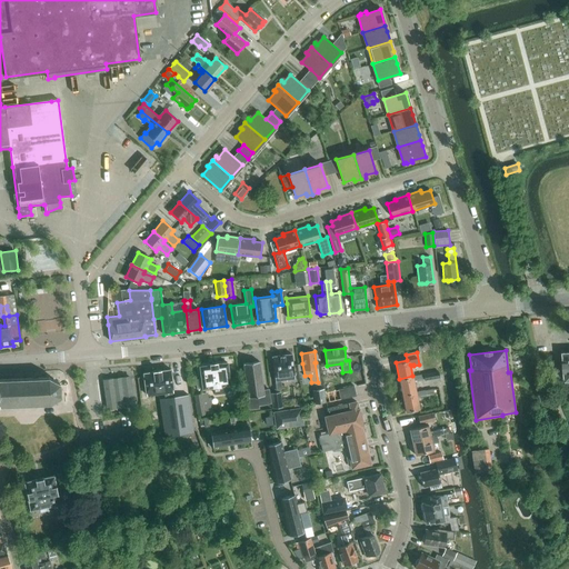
[(277,389),(281,388),(280,381),(296,379),(291,355),(272,357),(275,377),(277,389)]
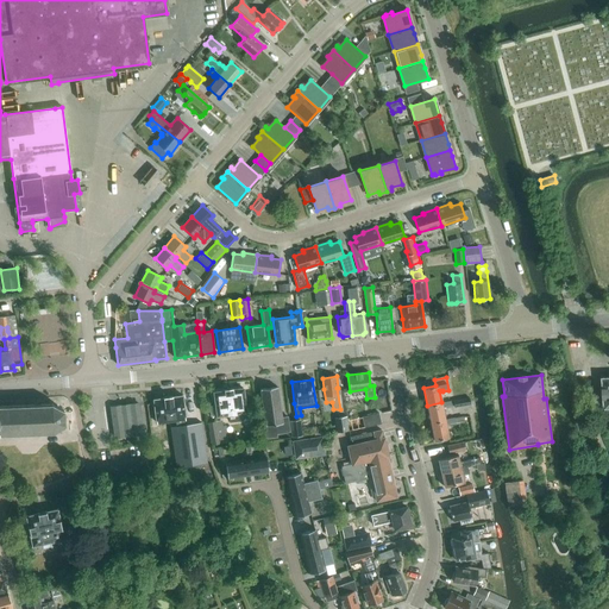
[(282,418),(277,387),(261,389),(265,425),(263,426),(265,439),(277,437),(276,433),(289,432),(288,416),(282,418)]
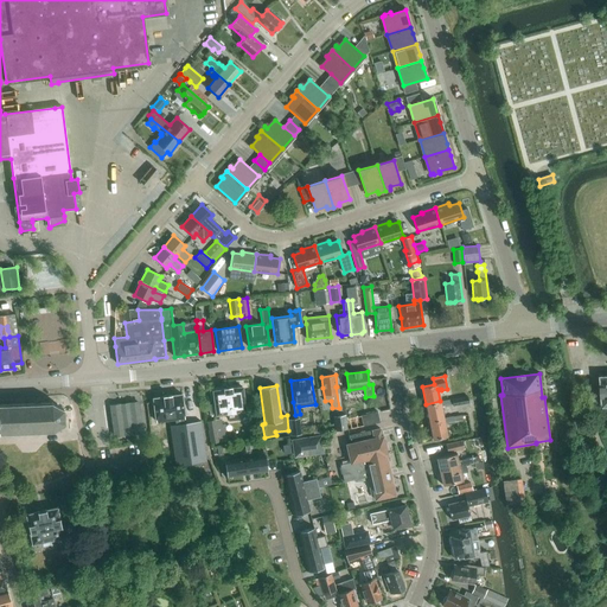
[(246,410),(242,387),(231,388),(224,389),(213,391),(215,406),(209,407),(210,415),(216,414),(217,414),(228,413),(229,421),(241,419),(240,411),(246,410)]
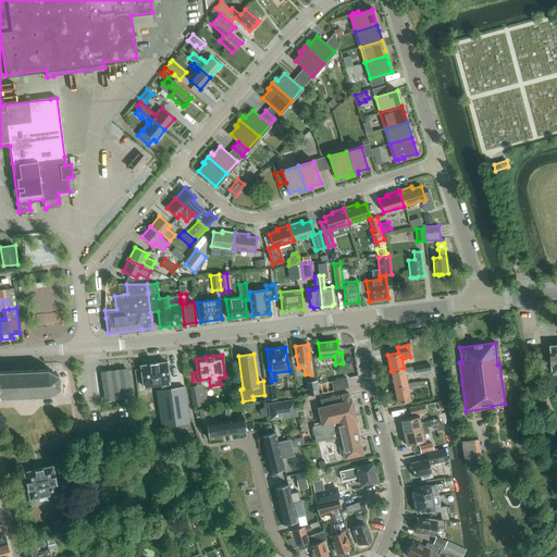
[(166,361),(140,366),(143,384),(144,384),(144,387),(160,385),(161,390),(160,390),(163,415),(160,415),(161,428),(189,424),(184,386),(169,388),(168,384),(170,384),(166,361)]
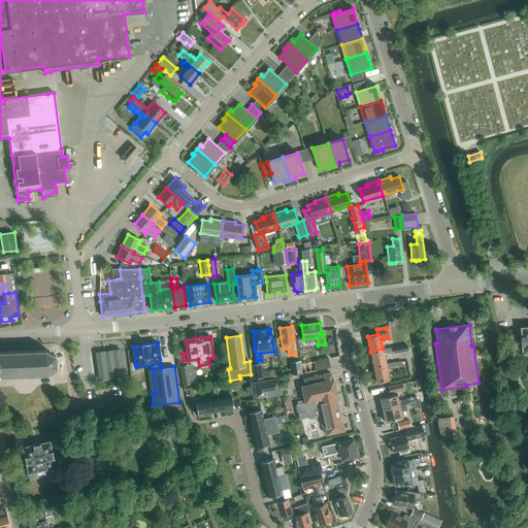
[(406,344),(393,348),(394,353),(407,351),(406,344)]
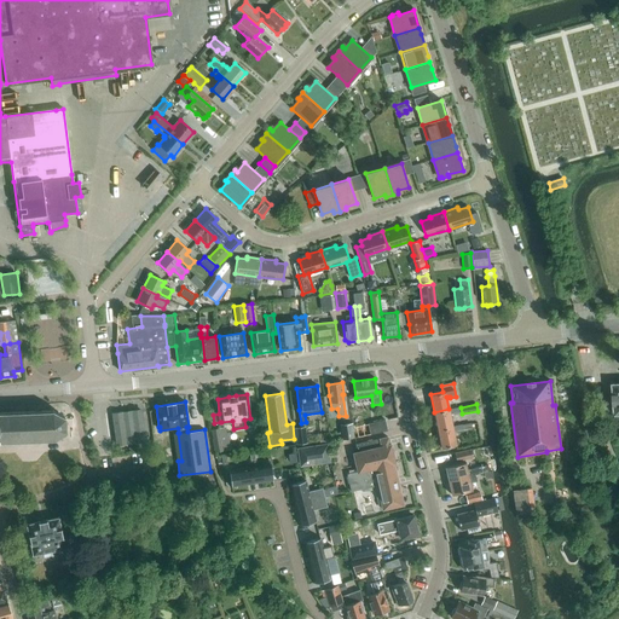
[(438,429),(452,427),(450,414),(453,412),(453,415),(460,414),(458,408),(449,409),(434,412),(438,429)]
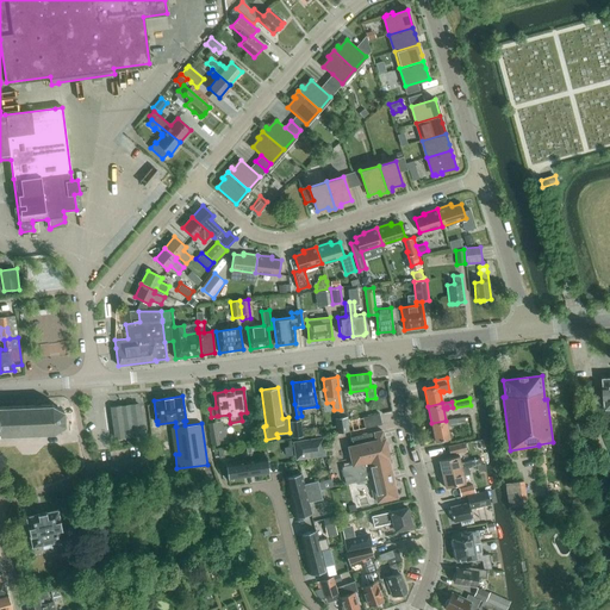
[(0,435),(54,433),(66,425),(64,411),(51,404),(0,406),(0,435)]
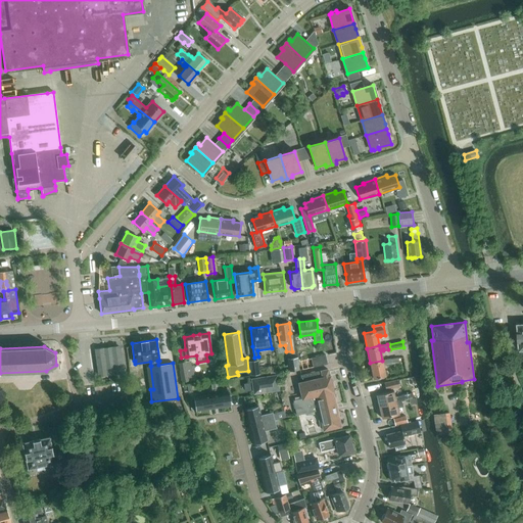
[(98,374),(124,371),(120,347),(95,350),(98,374)]
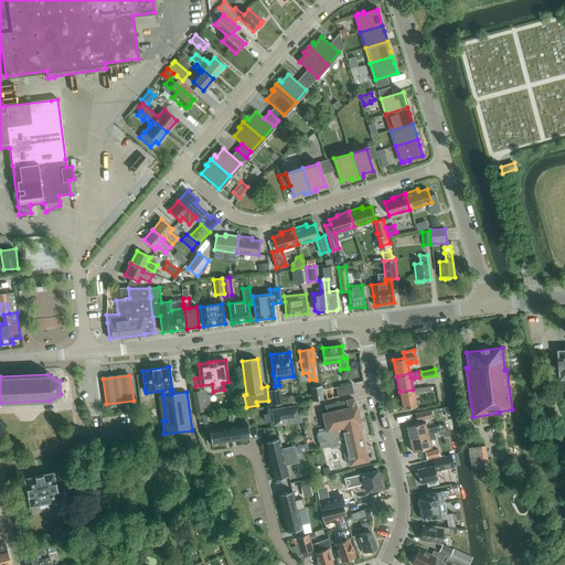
[(339,396),(353,393),(351,383),(337,386),(339,396)]
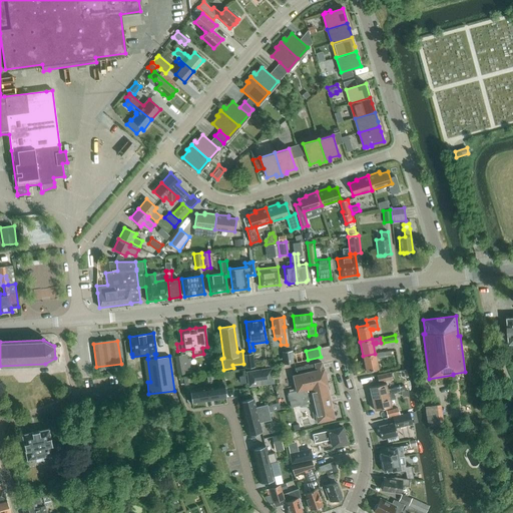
[(284,365),(286,364),(294,363),(292,351),(284,352),(282,352),(284,365)]
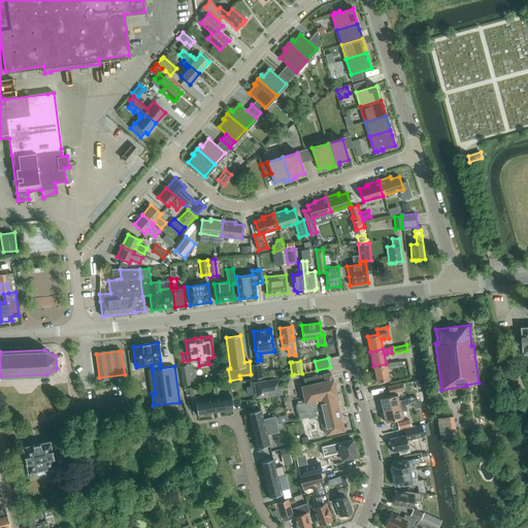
[(401,361),(386,364),(373,366),(376,382),(381,381),(384,381),(383,380),(389,378),(387,367),(389,367),(390,368),(394,367),(395,367),(402,366),(401,361)]
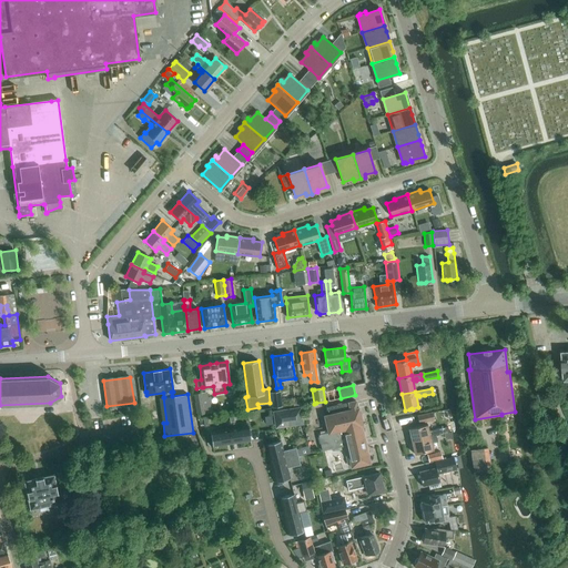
[(208,396),(206,391),(201,392),(202,393),(193,394),(195,406),(196,415),(213,413),(211,396),(208,396)]
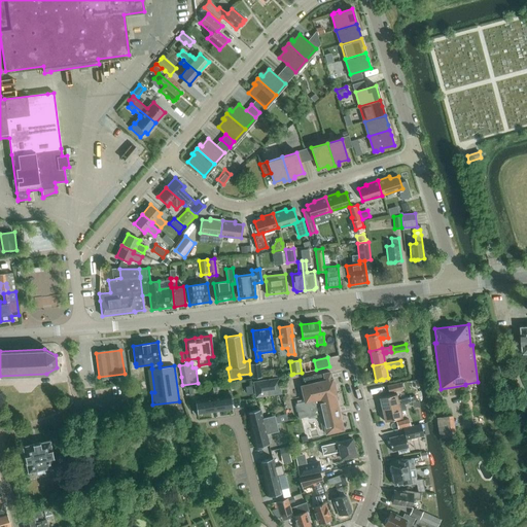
[(252,378),(261,377),(260,362),(250,363),(252,378)]
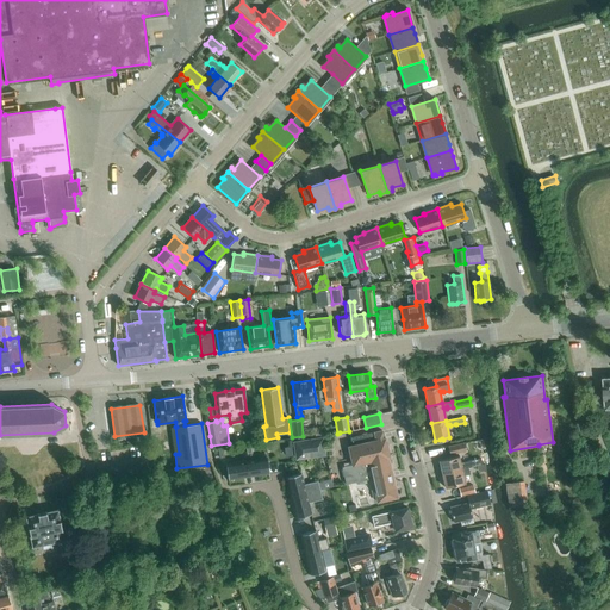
[(352,465),(342,467),(347,485),(356,481),(369,479),(374,498),(377,498),(377,503),(398,498),(388,458),(390,458),(385,439),(384,439),(383,430),(350,437),(352,446),(348,446),(352,465)]
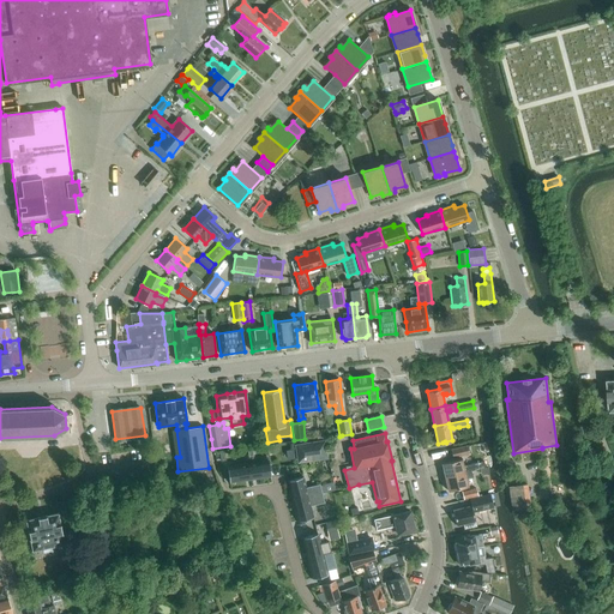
[(299,461),(308,459),(326,457),(324,441),(296,445),(299,461)]
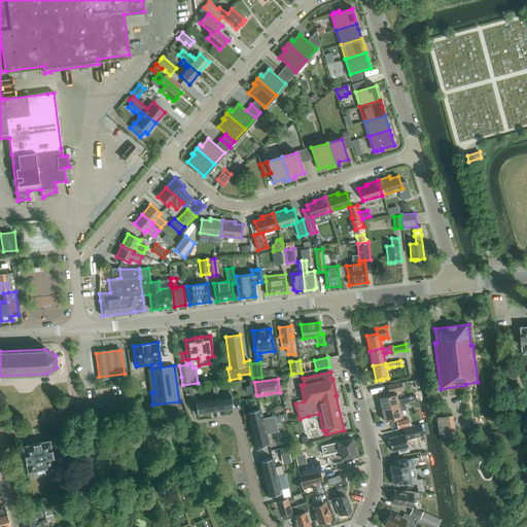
[(388,393),(400,390),(399,383),(387,385),(388,393)]
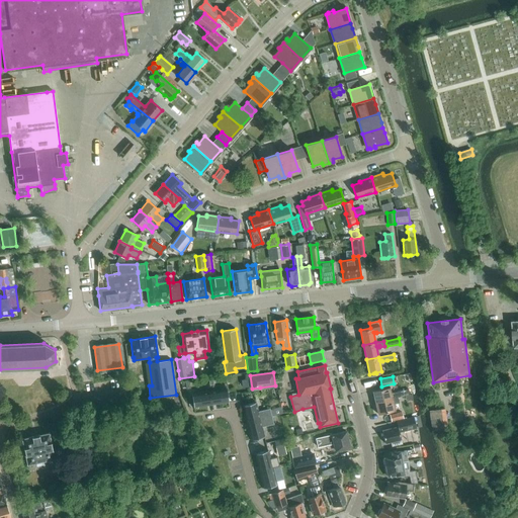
[(398,398),(397,392),(391,394),(390,386),(372,391),(375,403),(398,398)]
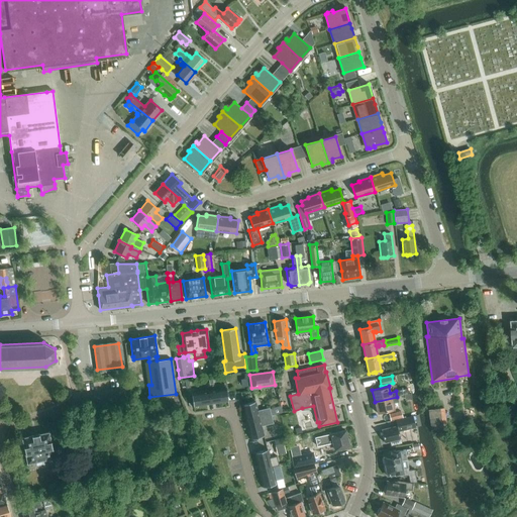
[(226,388),(209,391),(211,404),(227,401),(228,403),(226,388)]
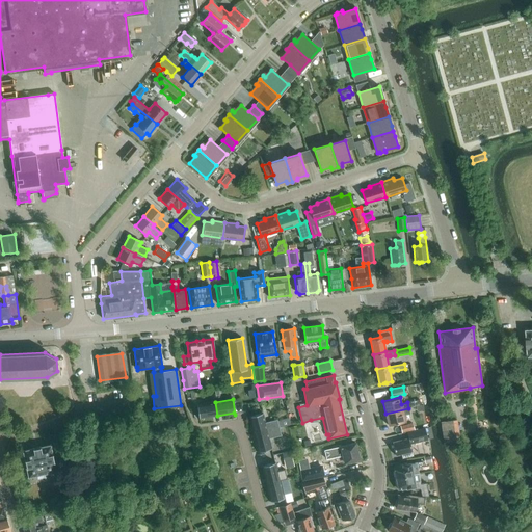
[(277,407),(276,399),(268,400),(269,408),(277,407)]
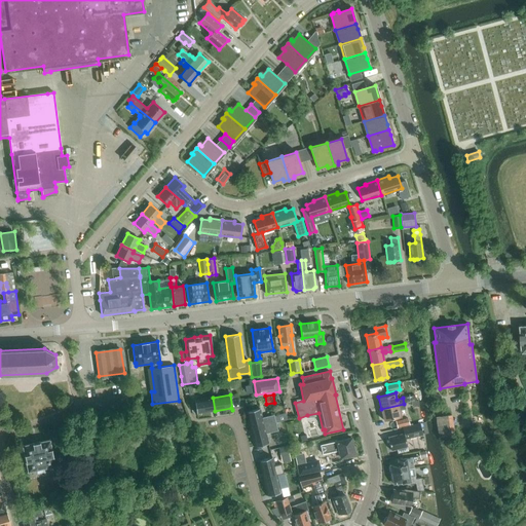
[(416,401),(414,396),(403,398),(404,404),(416,401)]
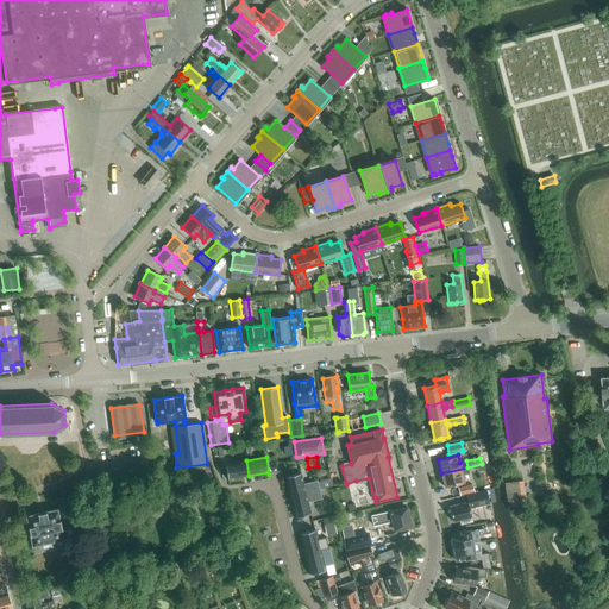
[(246,460),(225,463),(228,481),(228,478),(249,476),(246,460)]
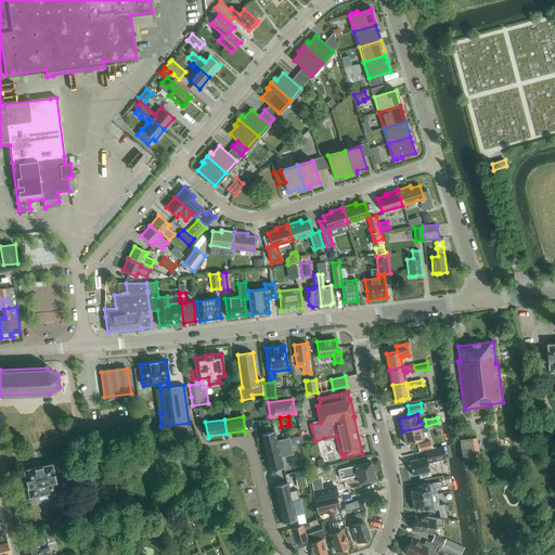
[(423,439),(422,434),(427,431),(426,426),(402,431),(405,443),(423,439)]
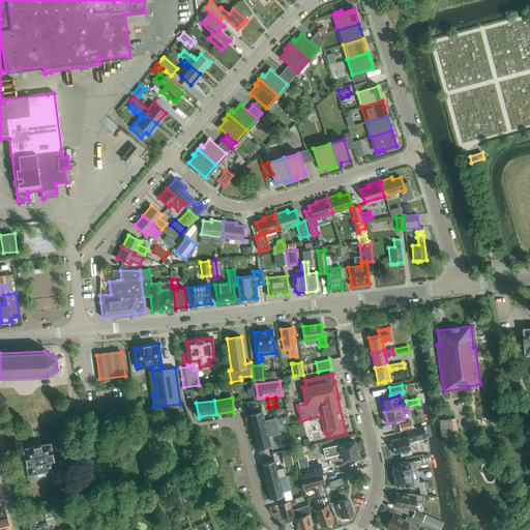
[(262,411),(246,415),(248,415),(253,432),(277,425),(276,419),(275,418),(264,421),(262,411)]
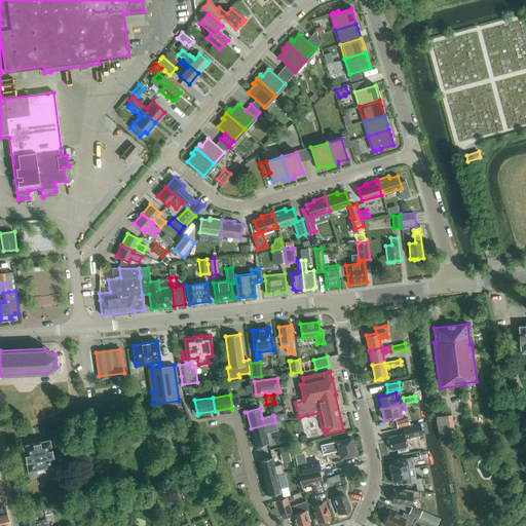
[(286,413),(274,416),(275,422),(279,421),(285,420),(287,419),(286,413)]
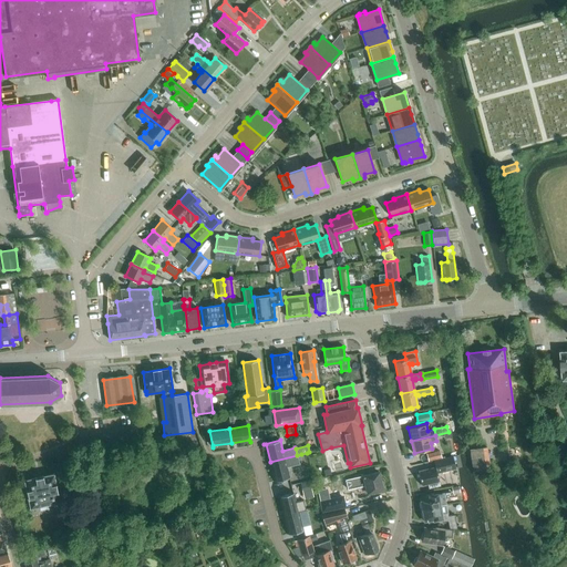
[(473,472),(491,470),(487,446),(470,449),(473,472)]
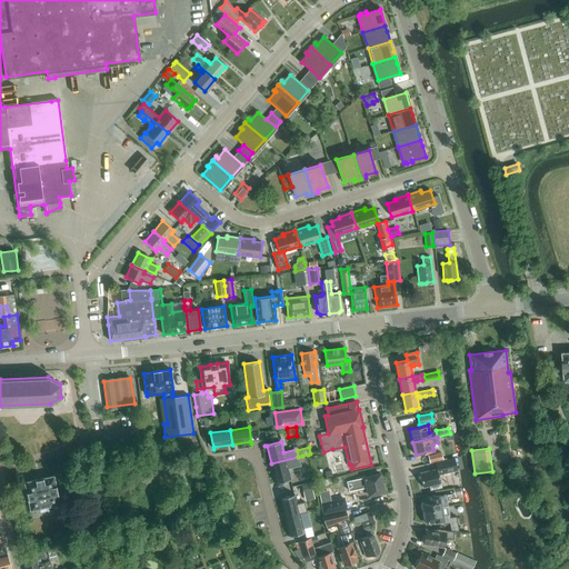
[(443,460),(441,452),(428,456),(429,463),(443,460)]
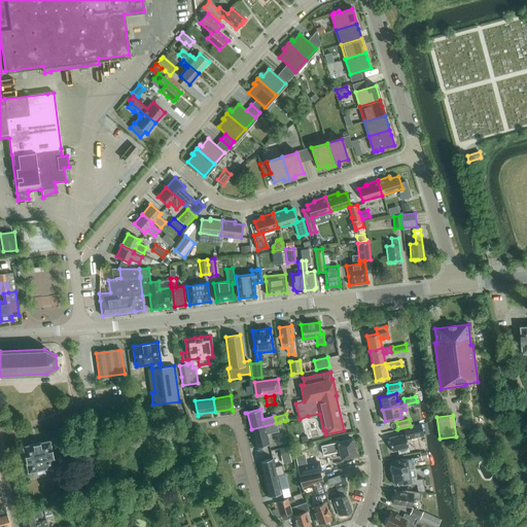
[(67,433),(73,430),(69,420),(63,422),(67,433)]
